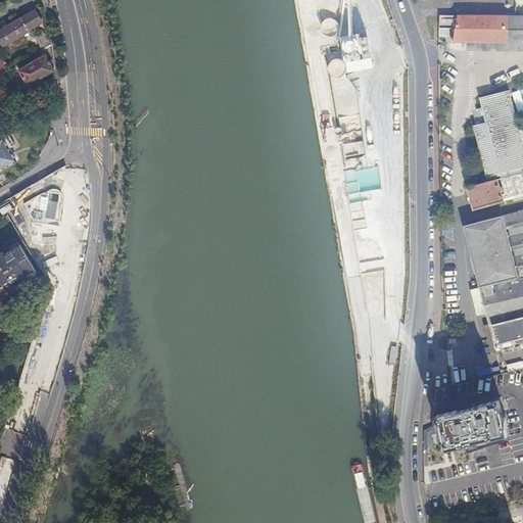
[(0,42),(4,50),(44,26),(36,12),(0,34),(0,42)]
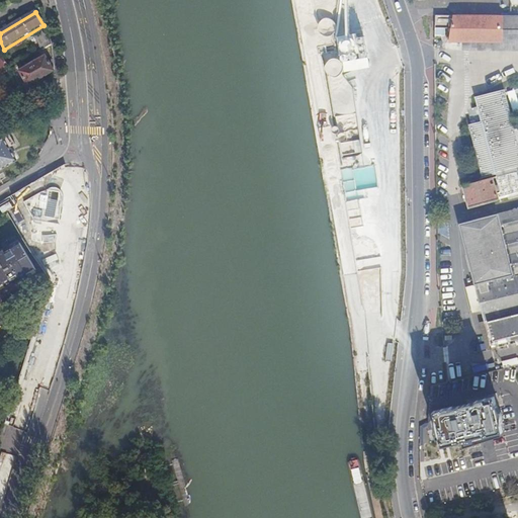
[(517,16),(517,17),(511,16),(437,15),(436,36),(446,36),(446,29),(453,28),(452,33),(449,32),(447,39),(451,40),(451,41),(517,42),(517,16)]
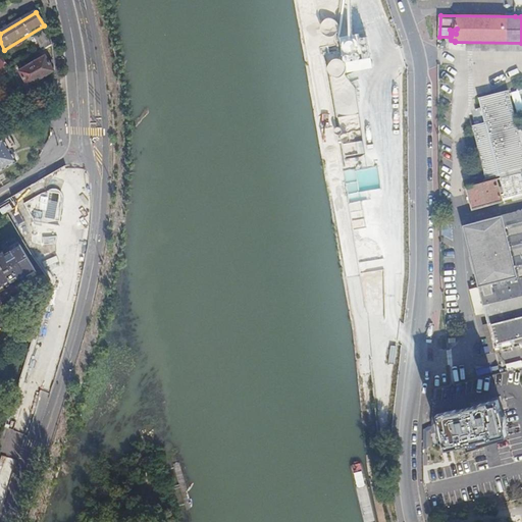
[(38,55),(52,47),(44,34),(31,43),(38,55)]
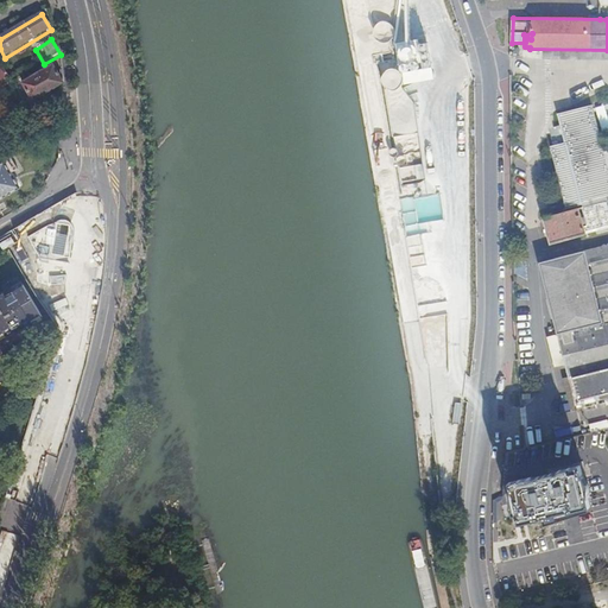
[(64,84),(64,83),(54,67),(44,73),(43,71),(33,77),(33,78),(24,86),(35,103),(64,84)]
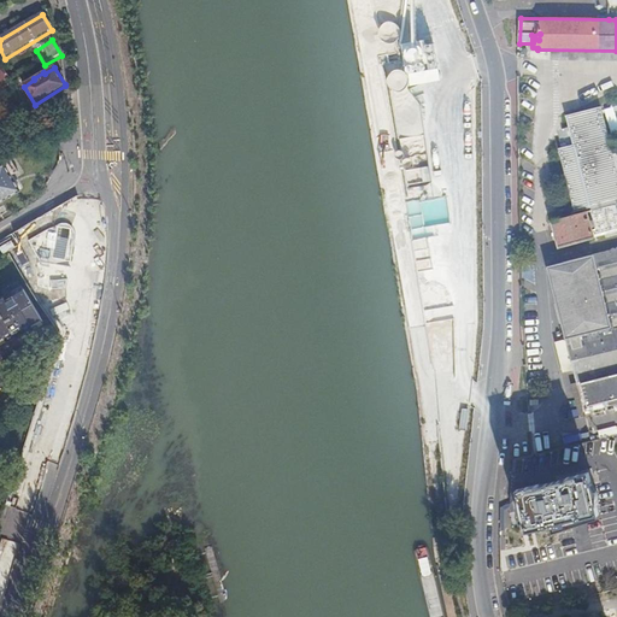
[(574,146),(609,137),(600,107),(566,117),(574,146)]
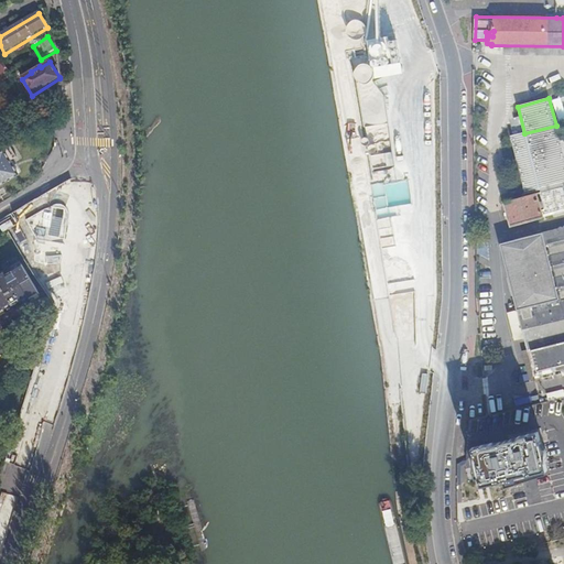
[(543,193),(563,186),(563,182),(563,153),(556,126),(524,133),(525,134),(512,138),(527,193),(542,188),(543,193)]
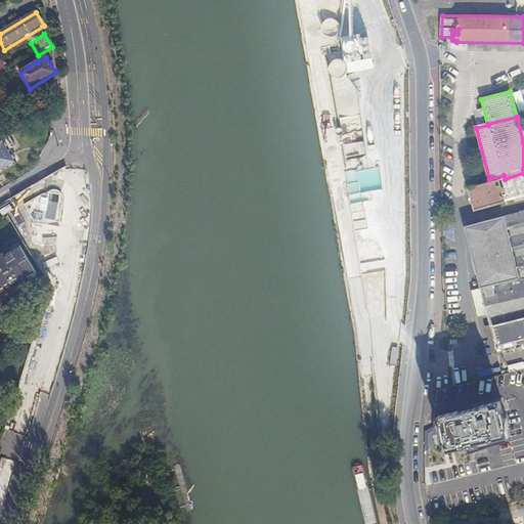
[(10,151),(16,147),(10,137),(0,142),(0,173),(17,164),(10,151)]
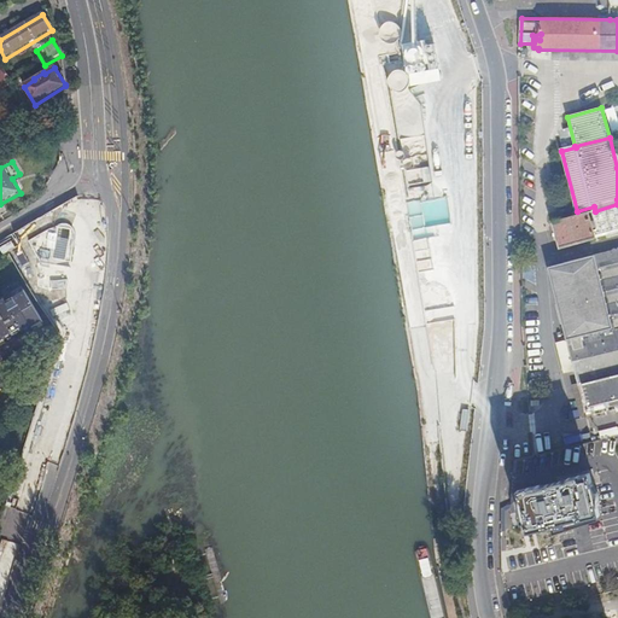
[(409,186),(432,184),(431,168),(408,169),(409,186)]
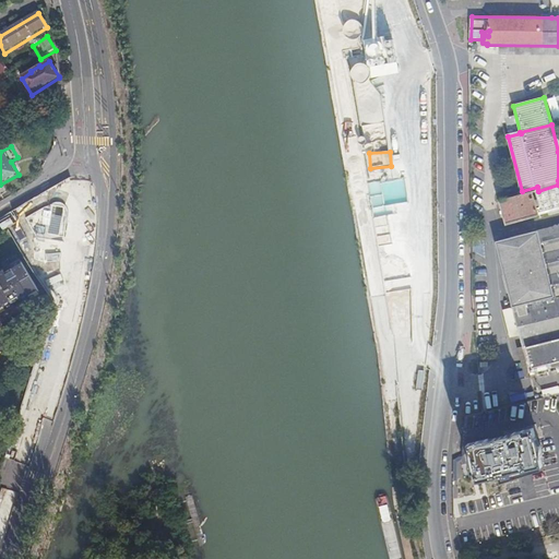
[(407,201),(404,179),(369,185),(371,199),(380,197),(381,204),(407,201)]
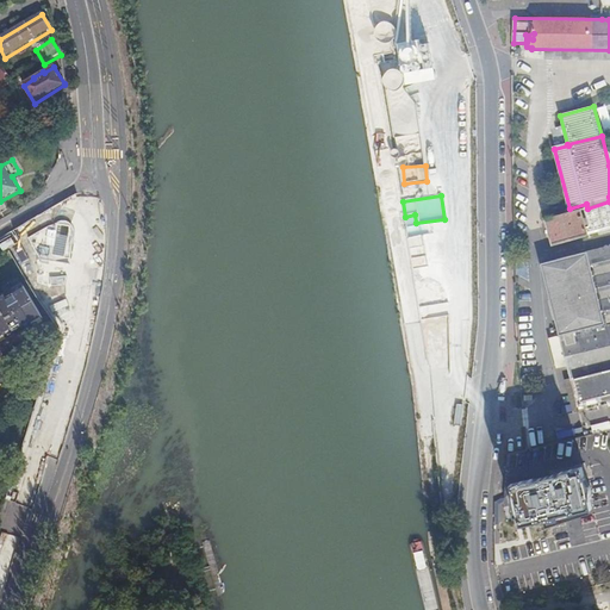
[(609,201),(587,209),(585,209),(592,235),(609,229),(609,201)]
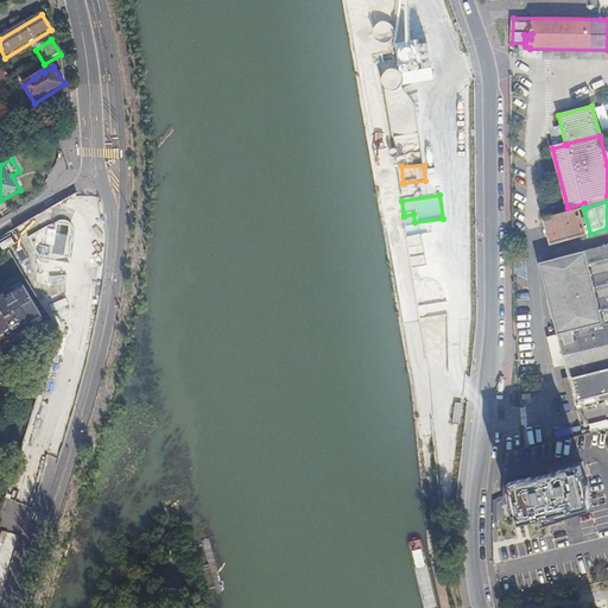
[(586,235),(580,209),(545,219),(552,245),(586,235)]
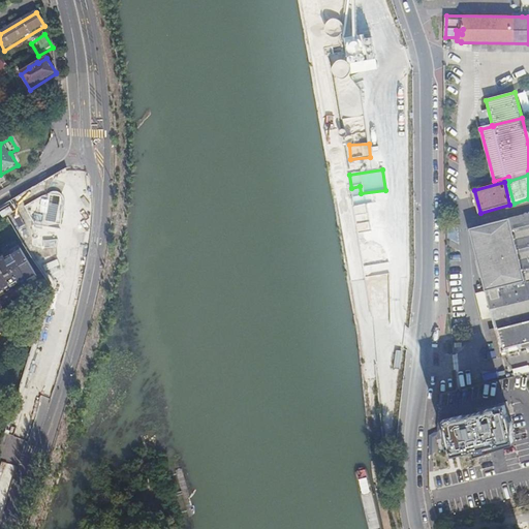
[(22,216),(24,223),(28,230),(34,236),(41,239),(50,240),(57,238),(64,234),(69,227),(72,219),(72,212),(70,204),(66,197),(60,192),(53,189),(44,189),(37,191),(31,195),(26,200),(23,208),(22,216)]
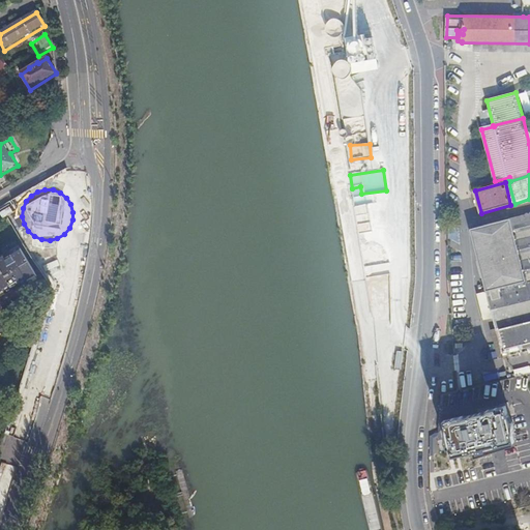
[(529,214),(483,226),(491,257),(478,260),(499,350),(529,342),(529,214)]
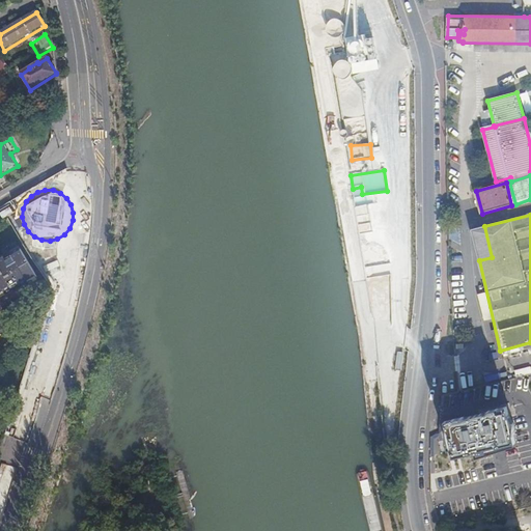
[(492,257),(484,226),(472,230),(479,260),(492,257)]
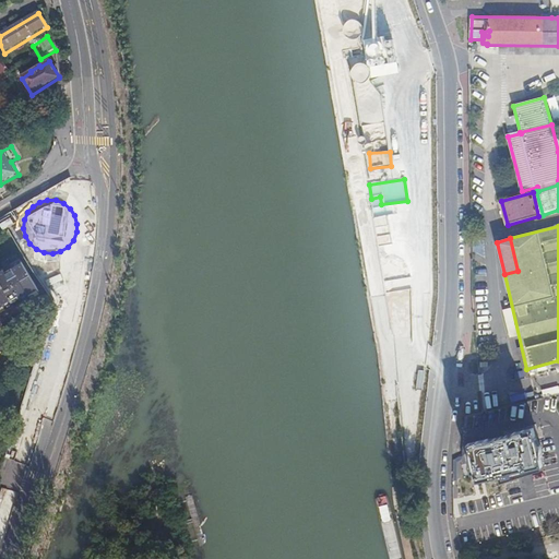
[(61,252),(46,253),(46,262),(58,261),(61,252)]
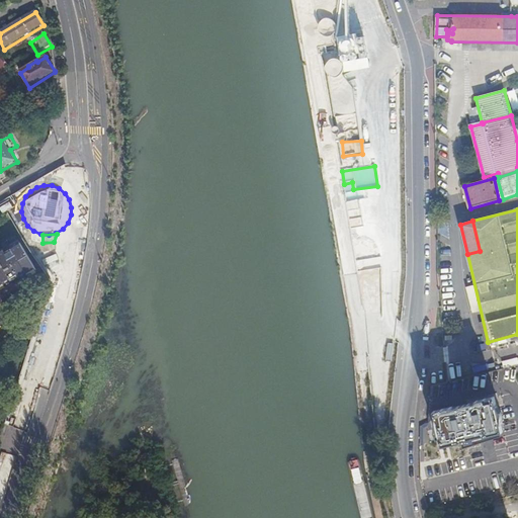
[(3,251),(0,252),(0,288),(34,269),(19,244),(5,253),(3,251)]
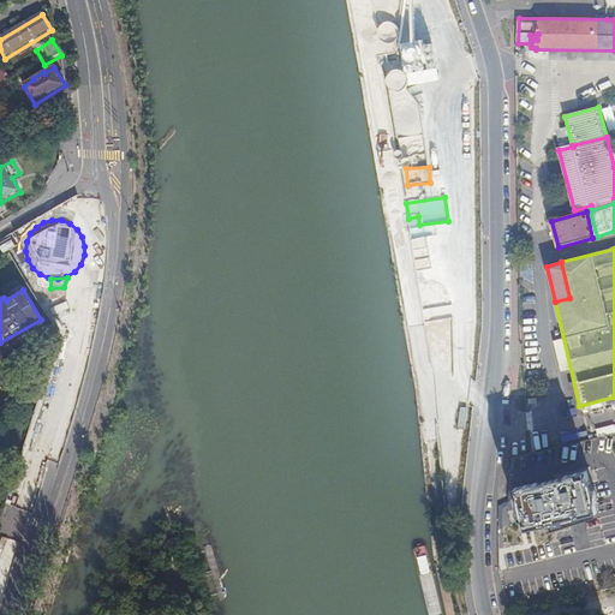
[(508,501),(507,502),(507,512),(512,535),(547,526),(549,533),(562,530),(560,521),(575,518),(577,519),(597,513),(596,505),(591,505),(586,483),(590,482),(587,472),(567,477),(567,479),(538,485),(538,484),(517,489),(518,495),(508,497),(508,501)]
